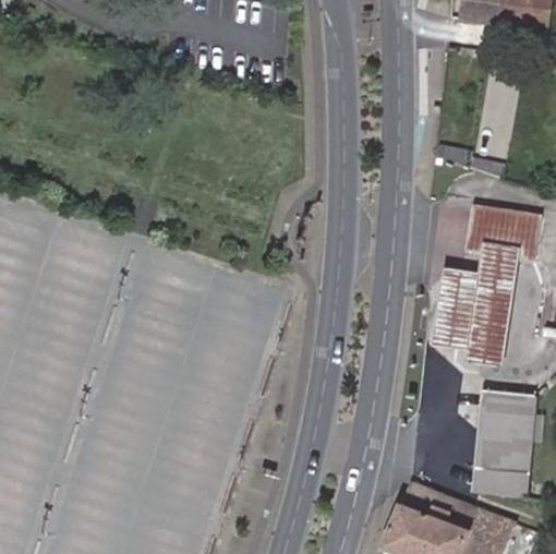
[(460,0),(458,15),(496,20),(498,0),(460,0)]
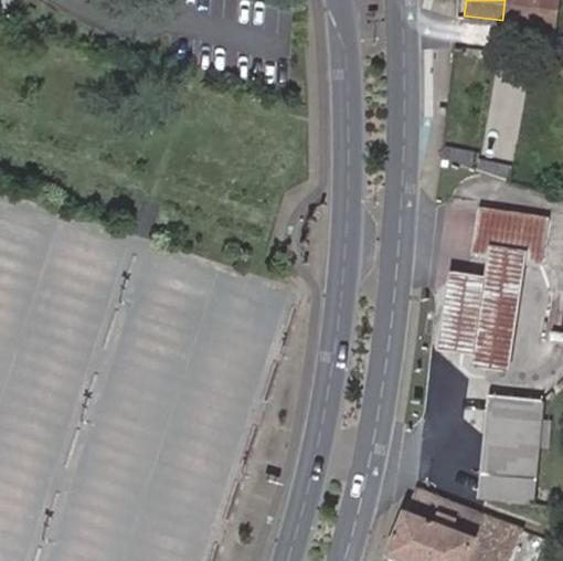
[(505,0),(502,20),(539,25),(542,0),(505,0)]
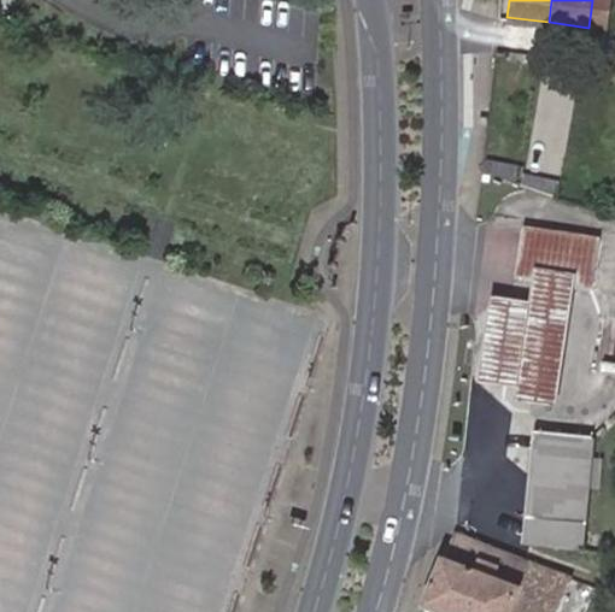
[(592,0),(589,28),(607,30),(610,0),(592,0)]
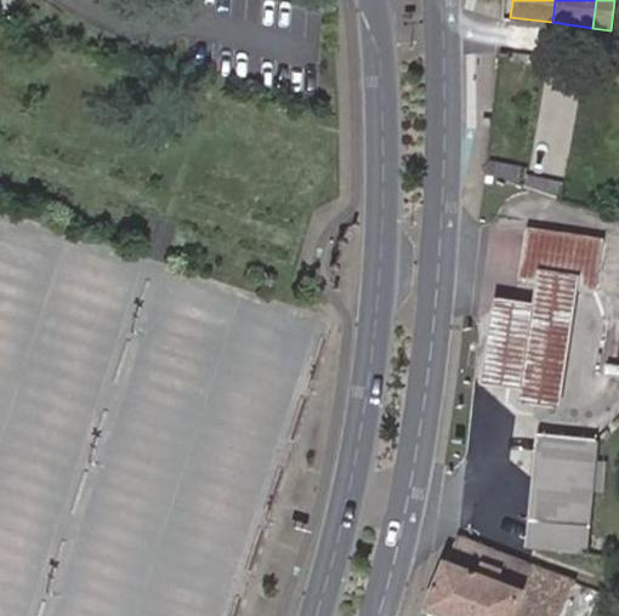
[(488,170),(518,181),(521,164),(490,159),(488,170)]
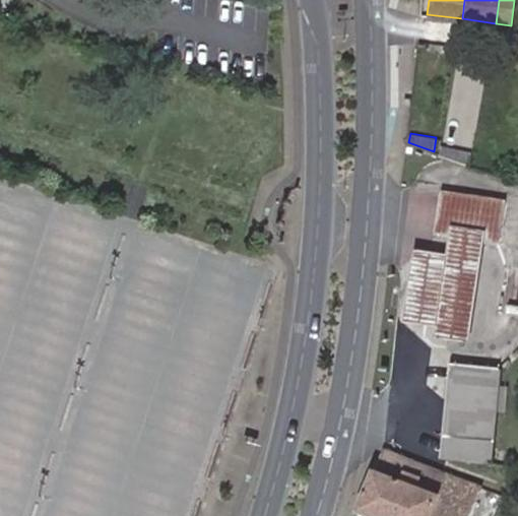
[(439,153),(469,164),(471,150),(441,145),(439,153)]
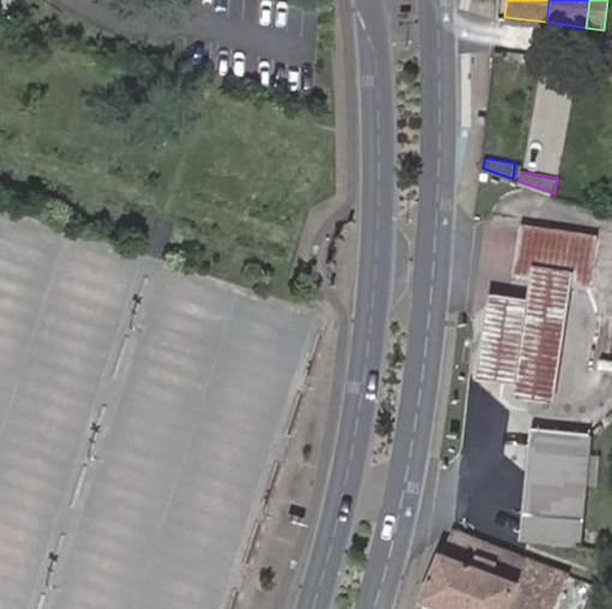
[(516,272),(532,275),(571,279),(586,282),(593,237),(523,227),(516,272)]
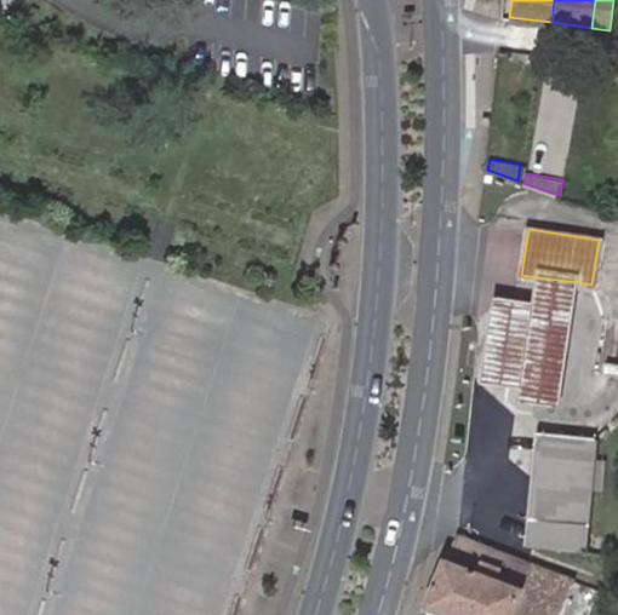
[(486,355),(561,379),(577,282),(537,277),(533,303),(495,297),(486,355)]
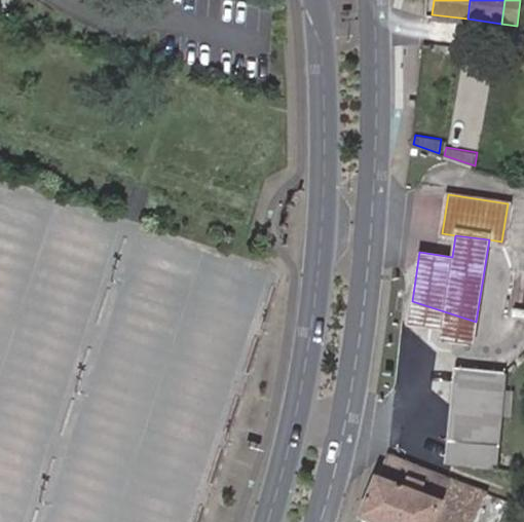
[(473,344),(476,322),(412,301),(408,325),(442,329),(441,339),(473,344)]
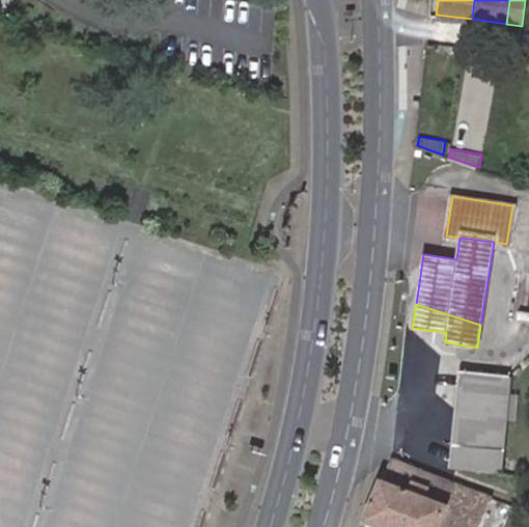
[(509,376),(462,370),(453,468),(500,471),(509,376)]
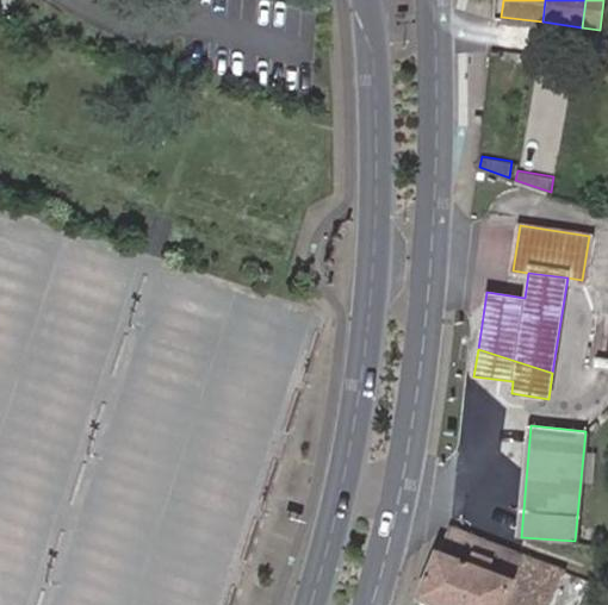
[(551,604),(564,571),(451,525),(422,598),(439,604),(435,604),(551,604)]
